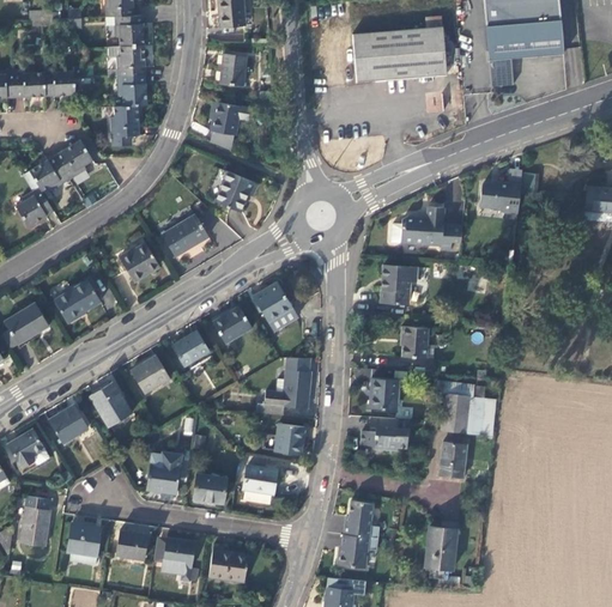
[(104,0),(105,18),(134,16),(133,0),(104,0)]
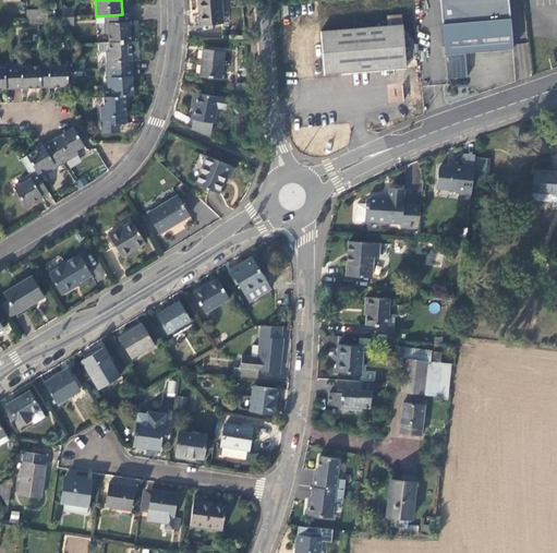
[(198,0),(201,26),(223,24),(220,0),(198,0)]
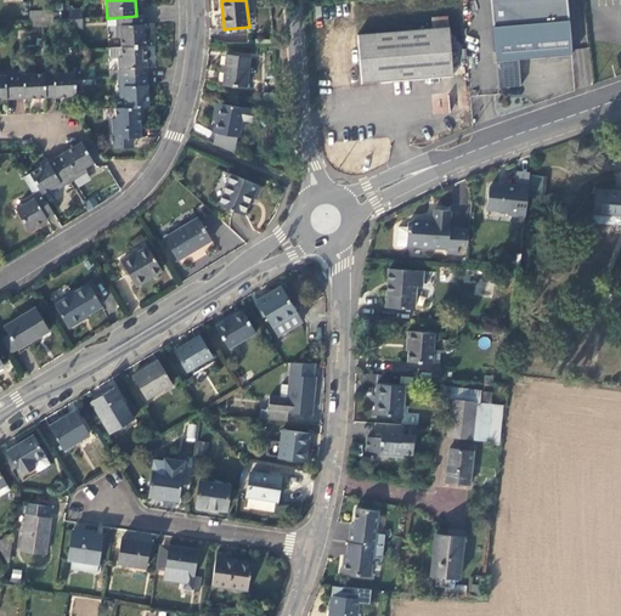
[(490,29),(492,60),(568,54),(563,1),(502,7),(504,28),(490,29)]
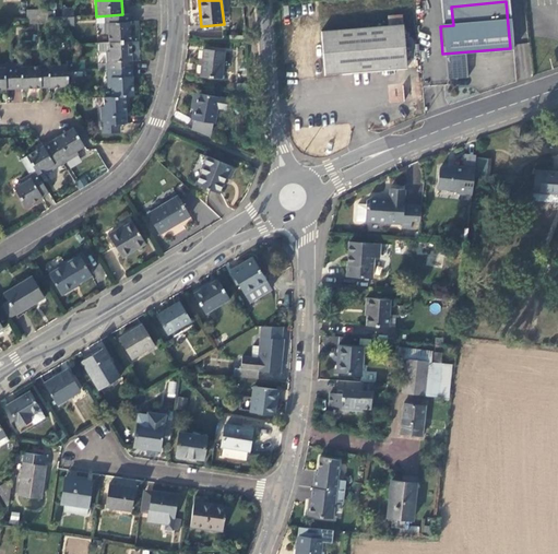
[(73,9),(63,10),(63,18),(68,27),(74,26),(73,9)]
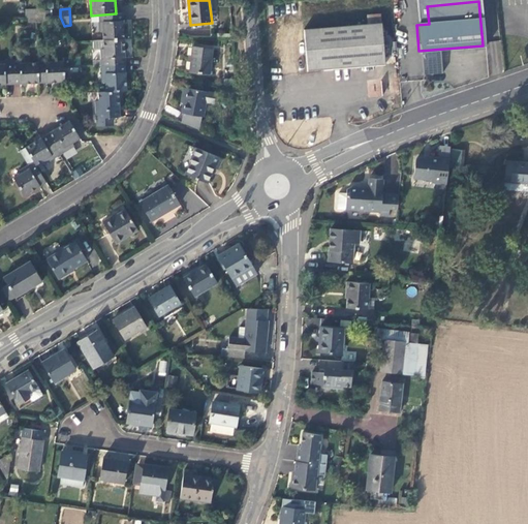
[(44,9),(26,10),(26,19),(45,18),(44,9)]
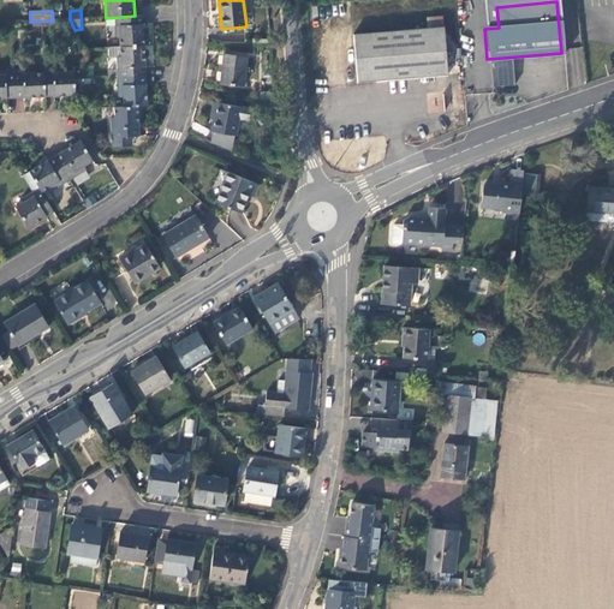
[(144,47),(143,16),(135,16),(106,18),(106,28),(115,28),(115,37),(120,37),(120,48),(144,47)]
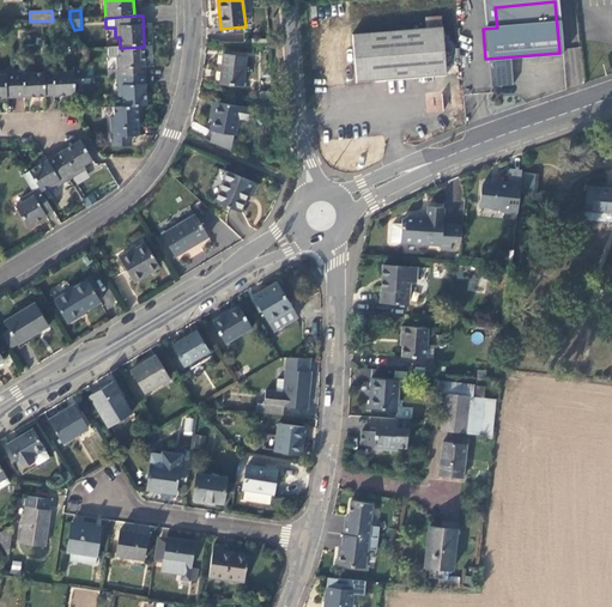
[(418,28),(346,34),(351,84),(438,77),(434,17),(418,18),(418,28)]
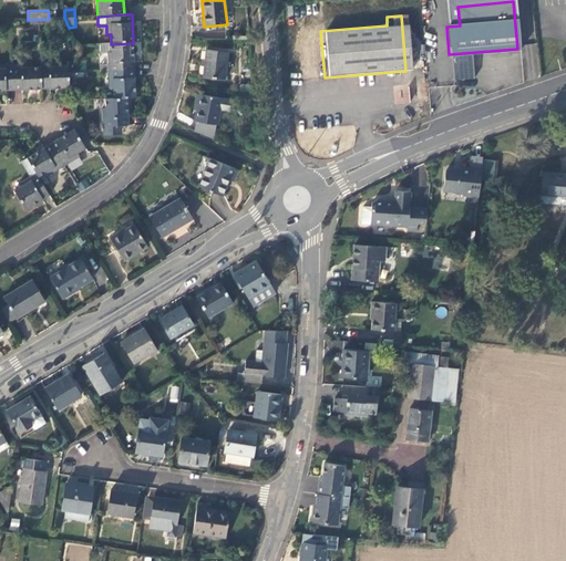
[(112,53),(107,53),(109,72),(135,71),(134,63),(133,43),(111,44),(112,53)]
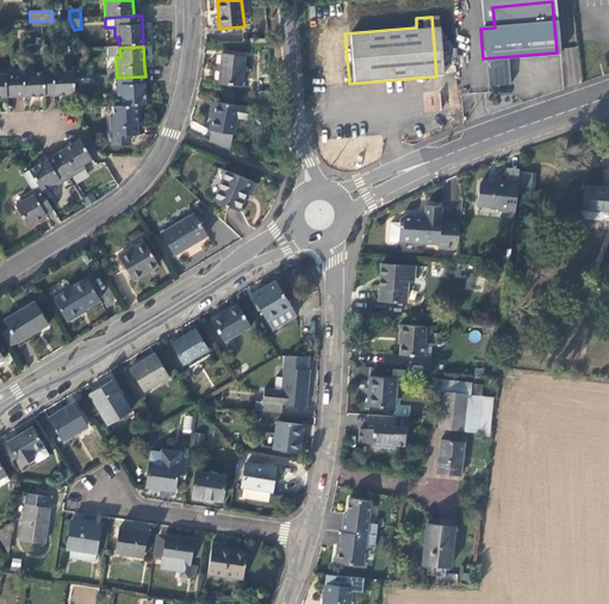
[(246,57),(223,55),(219,83),(242,86),(246,57)]
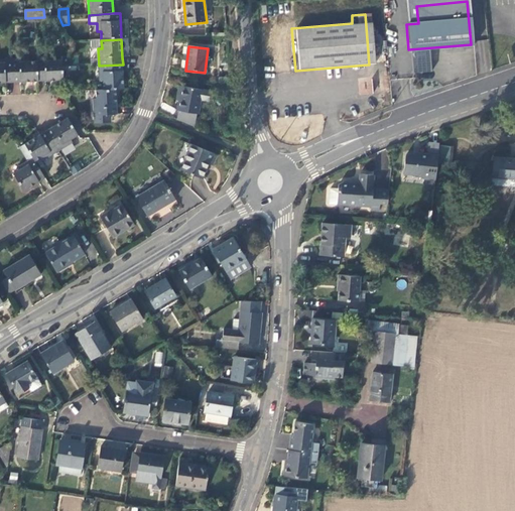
[(29,61),(29,57),(12,58),(13,83),(38,83),(37,61),(29,61)]
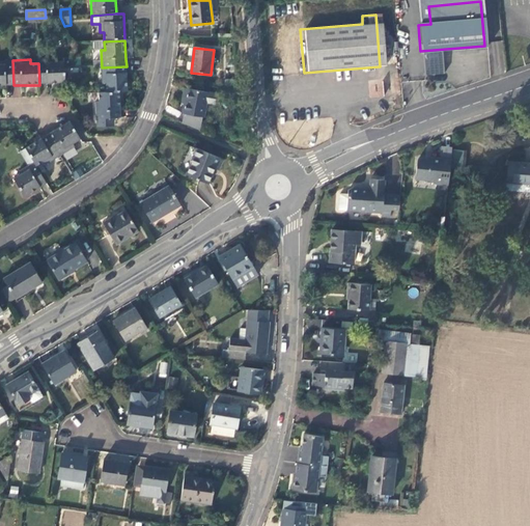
[(55,62),(55,59),(38,59),(38,63),(39,85),(65,83),(65,77),(73,76),(73,62),(55,62)]
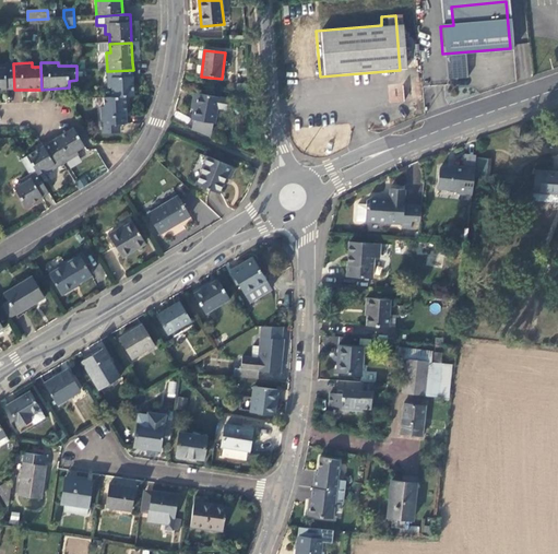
[(0,90),(14,90),(13,63),(0,63),(0,90)]
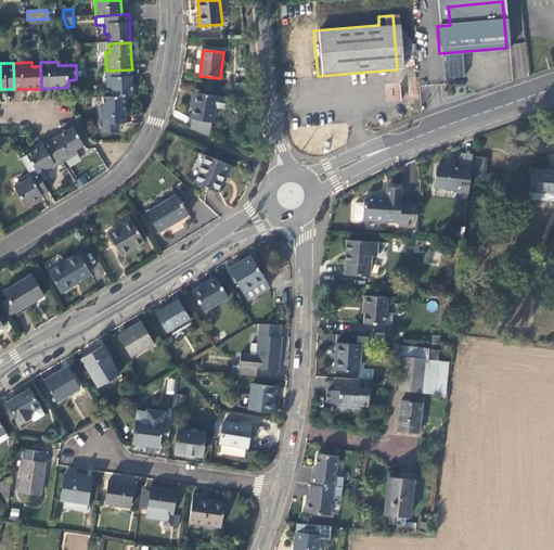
[(107,88),(111,88),(111,97),(129,97),(133,96),(132,69),(106,71),(107,88)]
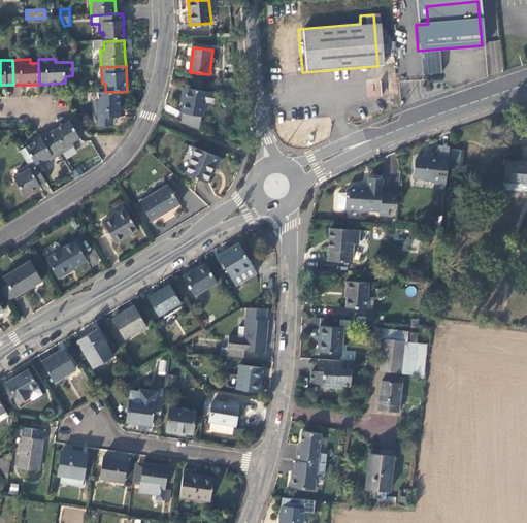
[(216,93),(186,89),(182,113),(183,113),(182,122),(199,130),(201,118),(203,118),(205,102),(213,104),(216,93)]
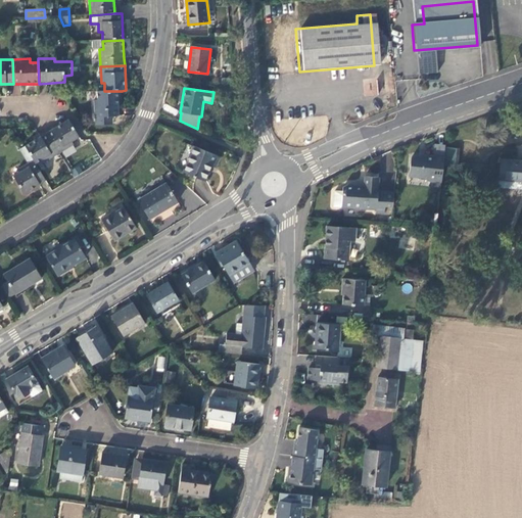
[(111,116),(120,116),(119,108),(122,108),(122,91),(104,91),(97,92),(98,100),(94,100),(95,118),(96,118),(96,126),(112,125),(111,116)]
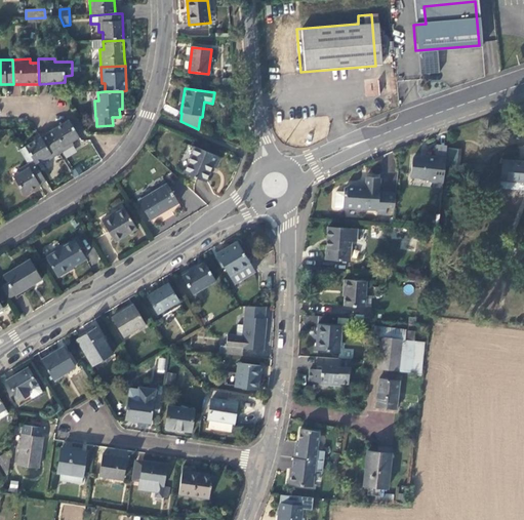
[(80,138),(69,120),(47,133),(61,155),(75,147),(72,143),(80,138)]
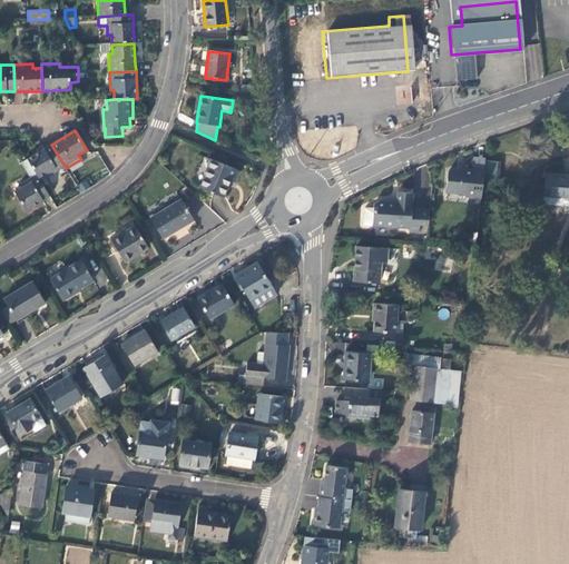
[(39,179),(48,175),(49,178),(66,168),(51,145),(27,159),(37,175),(39,179)]
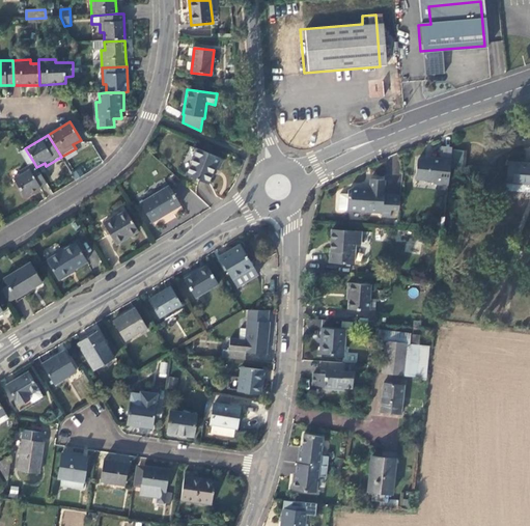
[(446,185),(448,167),(451,148),(451,146),(442,145),(440,158),(433,157),(433,161),(417,159),(415,178),(431,181),(431,183),(446,185)]
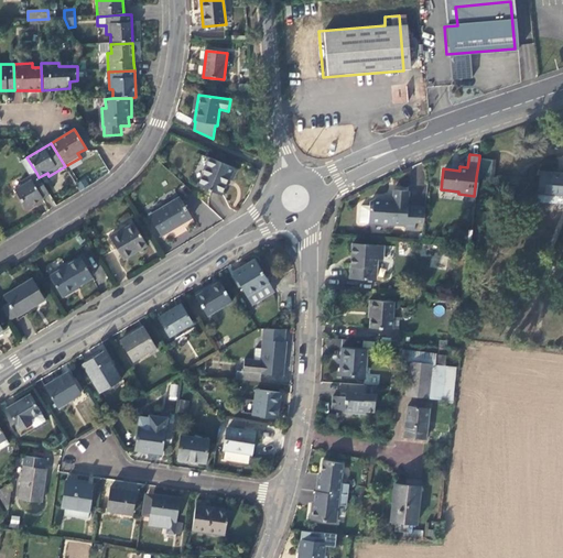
[(479,157),(476,177),(494,179),(496,160),(479,157)]
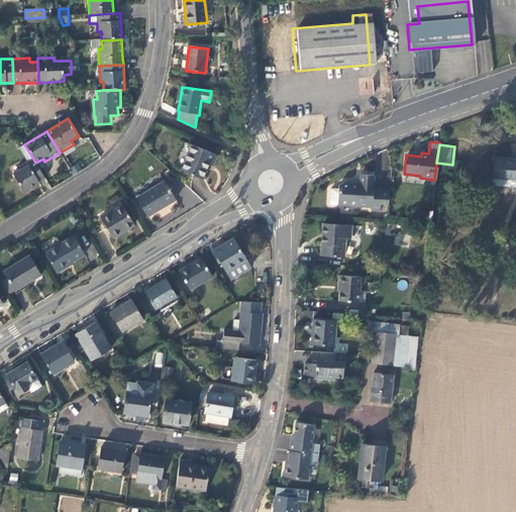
[(217,156),(192,145),(182,172),(203,180),(210,165),(213,166),(217,156)]
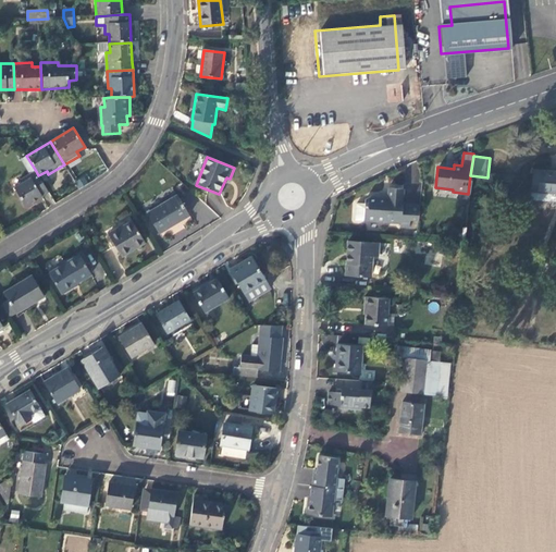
[(21,180),(23,183),(15,188),(26,207),(49,194),(38,175),(36,171),(21,180)]
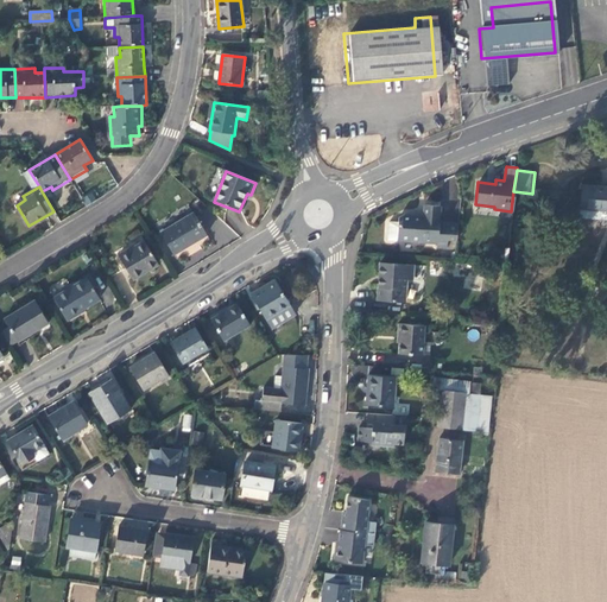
[(606,188),(582,187),(580,210),(606,213),(606,188)]
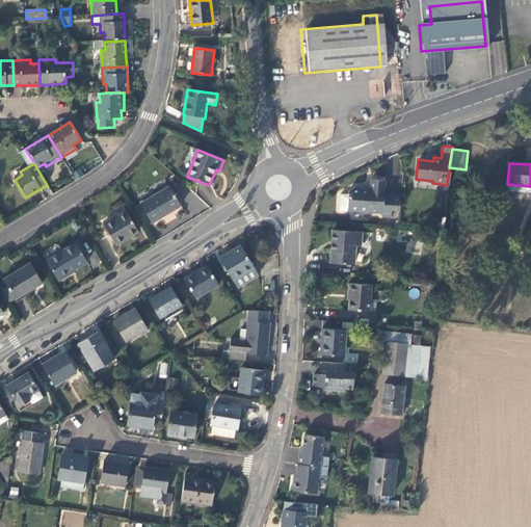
[(350,186),(349,191),(341,190),(339,208),(380,213),(380,215),(390,216),(391,210),(398,210),(400,192),(387,191),(389,177),(374,175),(373,184),(359,182),(350,186)]
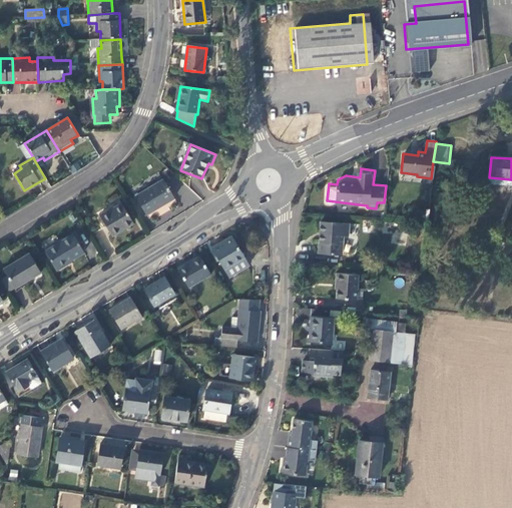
[(163,180),(135,197),(147,216),(174,199),(163,180)]
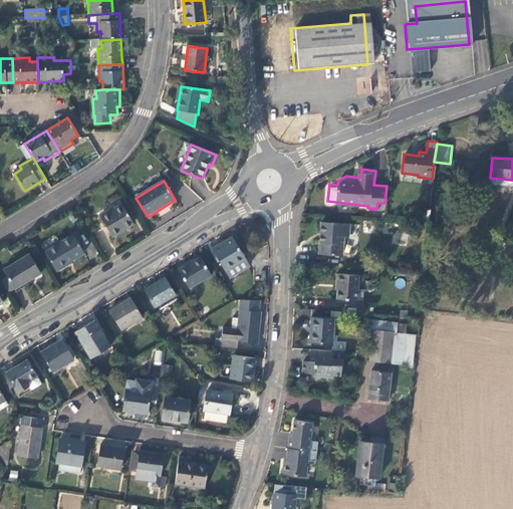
[(135,224),(122,205),(107,213),(107,212),(99,216),(112,237),(135,224)]
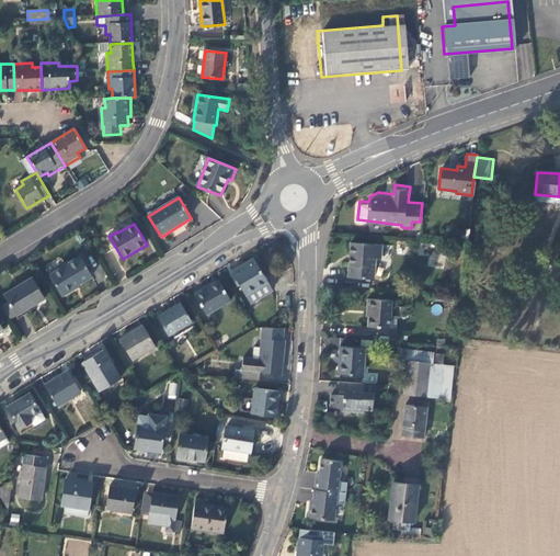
[(378,245),(347,242),(345,276),(370,279),(372,258),(377,258),(378,245)]
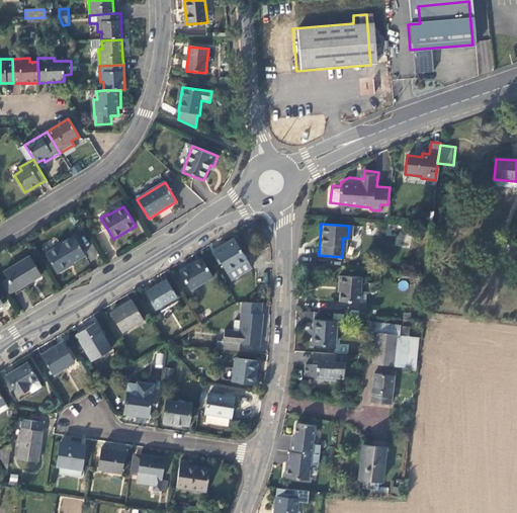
[(75,238),(47,255),(58,272),(85,256),(75,238)]
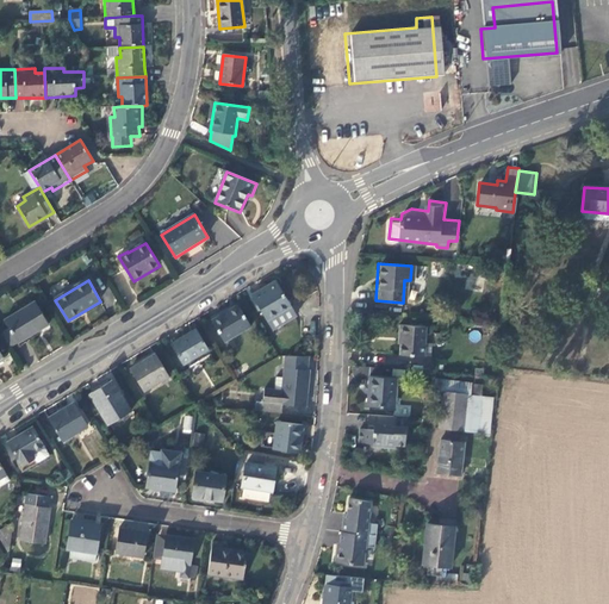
[(277,281),(254,296),(269,321),(292,306),(277,281)]
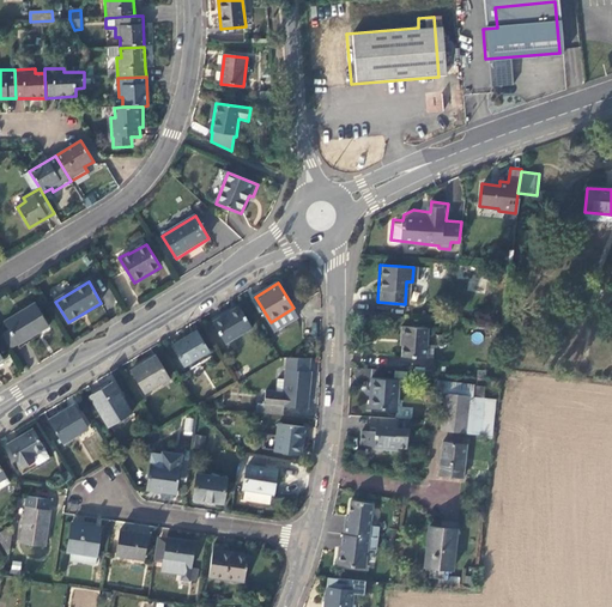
[(35,304),(4,322),(10,331),(0,335),(10,351),(49,327),(35,304)]
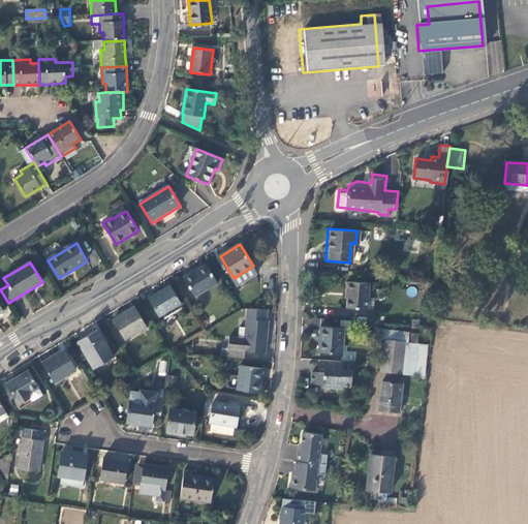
[(206,265),(184,278),(195,297),(217,283),(206,265)]
